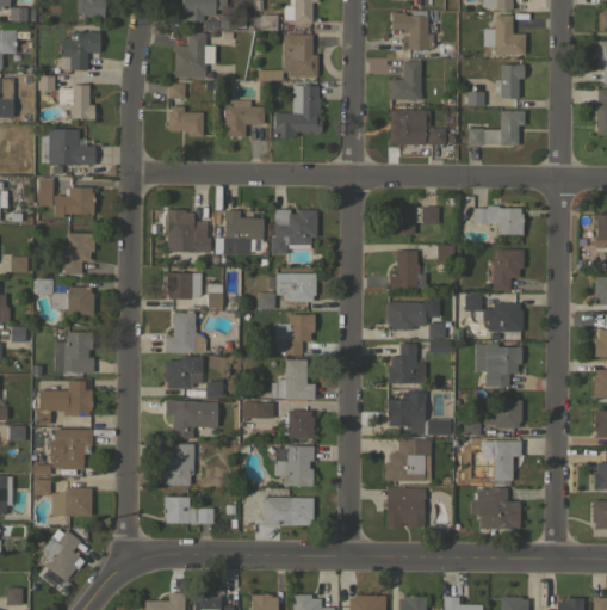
[(11,0),(11,8),(4,8),(4,11),(0,11),(0,0),(11,0)]
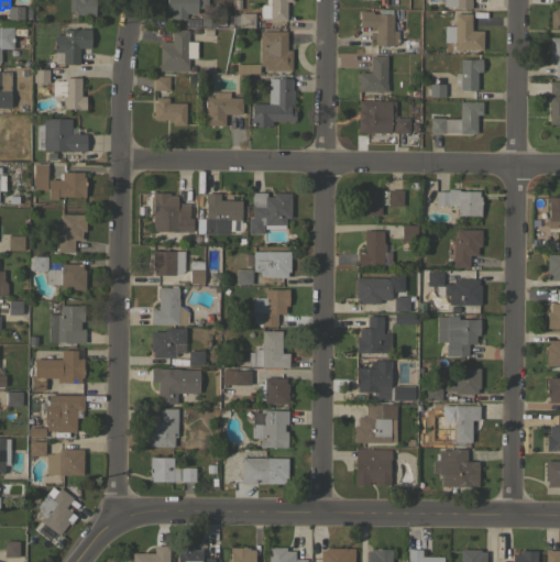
[(72,0),(98,0),(98,17),(78,17),(78,12),(72,12),(72,0)]
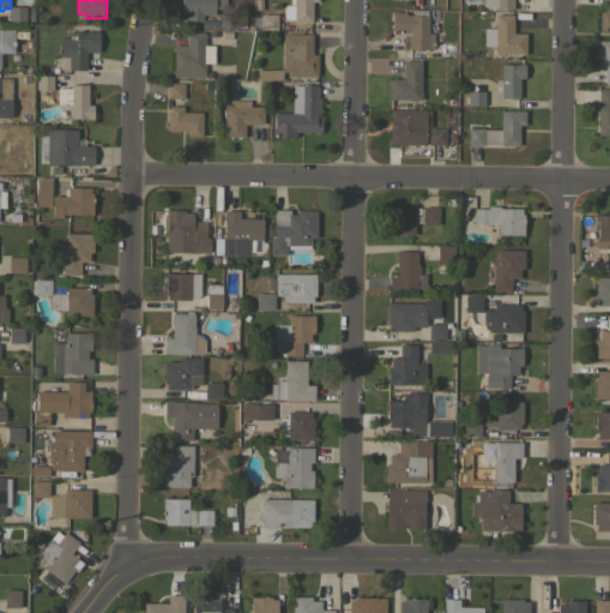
[(229,0),(229,10),(218,10),(217,16),(206,16),(206,22),(189,22),(189,14),(185,14),(185,0),(229,0)]
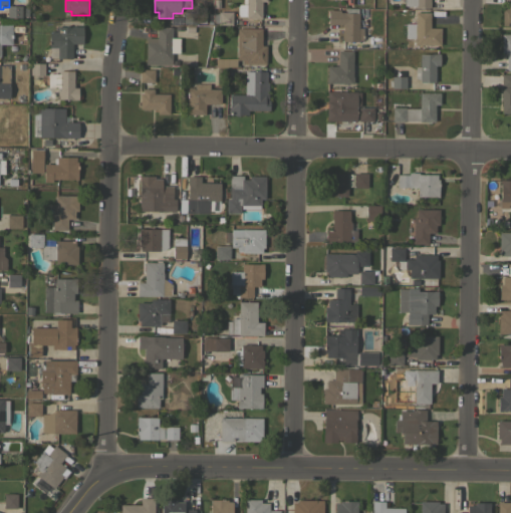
[(264,19),(248,19),(248,16),(240,16),(240,15),(240,7),(241,7),(241,5),(245,5),(245,0),(269,0),(269,2),(264,2),(264,19)]
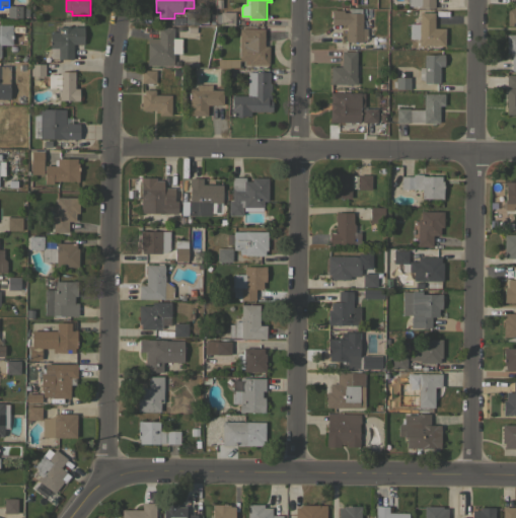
[(436,0),(436,8),(422,8),(422,7),(411,7),(411,0),(436,0)]
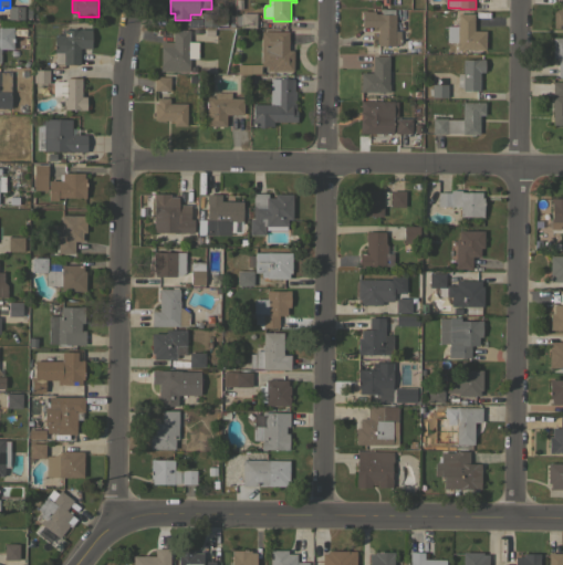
[(27,21),(19,21),(19,22),(14,22),(14,20),(11,20),(11,8),(27,8),(27,21)]
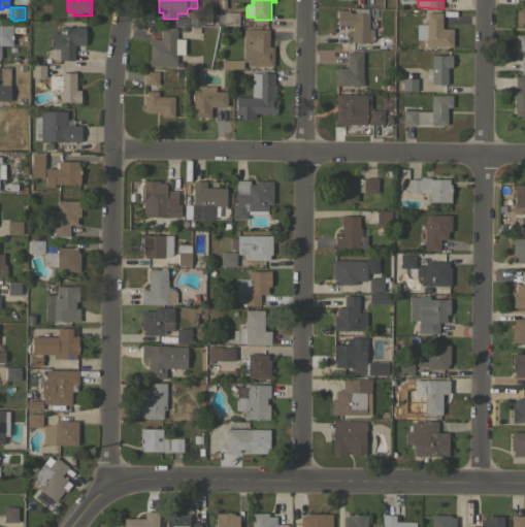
[(355,26),(339,26),(339,11),(352,11),(352,13),(356,13),(356,14),(358,14),(358,9),(370,9),(370,14),(371,14),(370,29),(375,29),(375,42),(370,42),(370,43),(355,43),(355,26)]
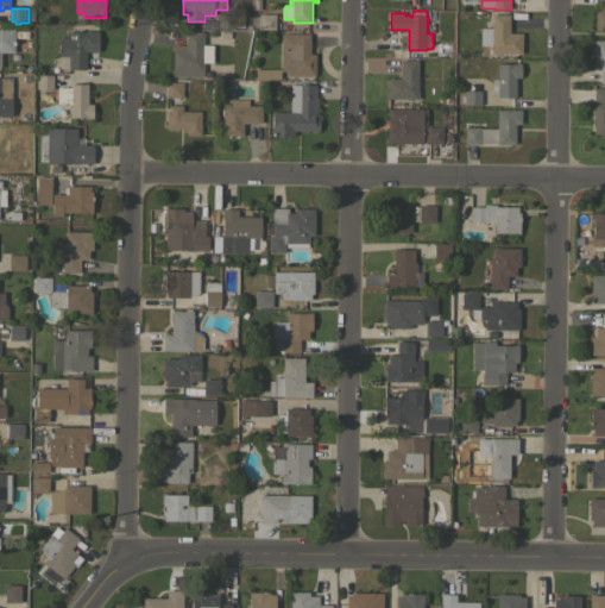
[(277,31),(260,30),(260,29),(256,27),(256,17),(262,17),(262,14),(264,16),(264,12),(276,12),(276,14),(278,14),(277,31)]
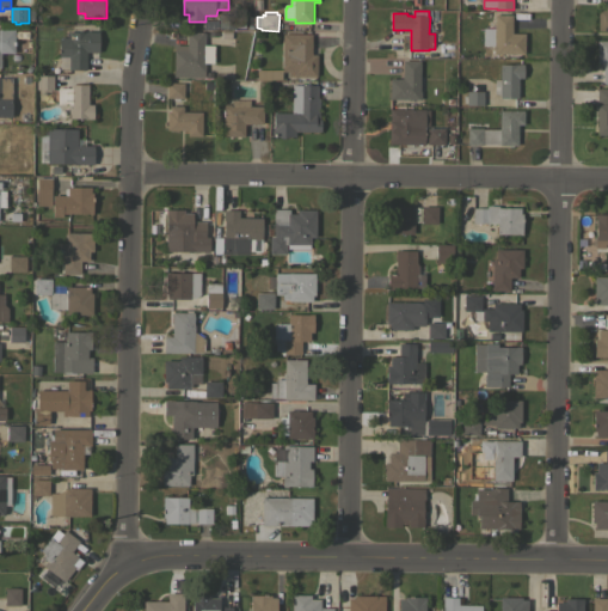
[(239,16),(239,18),(247,18),(247,29),(238,29),(238,30),(221,30),(221,16),(239,16)]
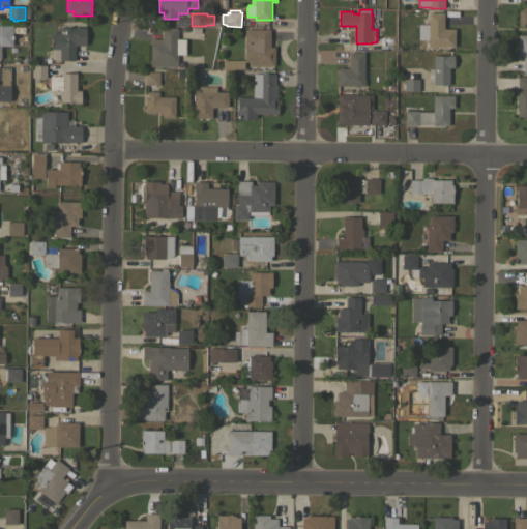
[(445,30),(457,30),(457,48),(429,48),(429,40),(420,40),(420,25),(431,26),(431,13),(445,13),(445,30)]
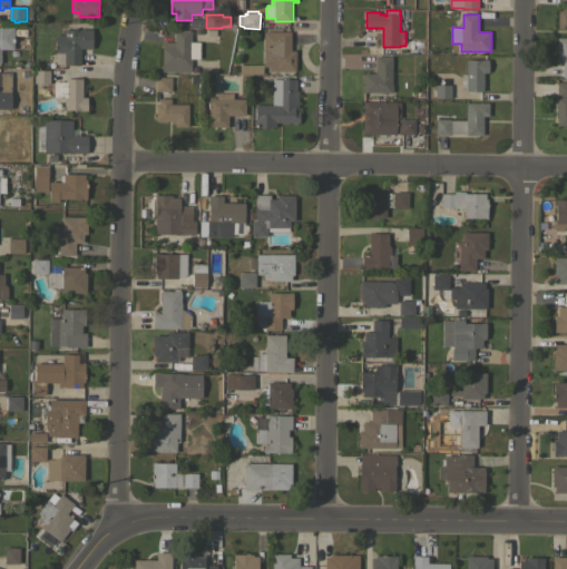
[(261,29),(261,20),(274,21),(274,30),(261,29)]
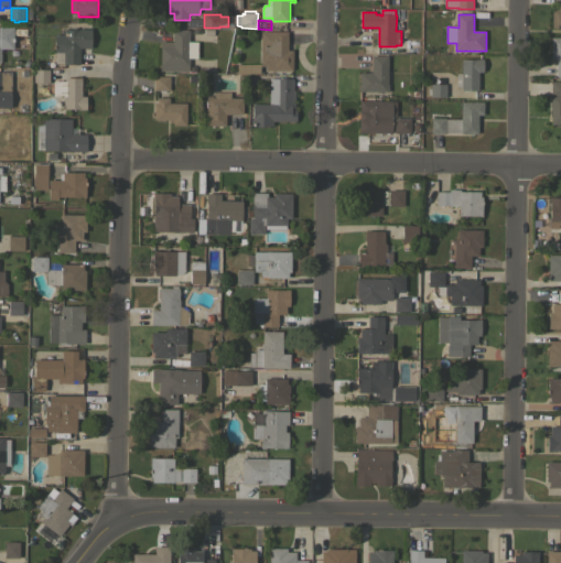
[(0,28),(15,28),(15,50),(2,50),(2,64),(0,64),(0,28)]
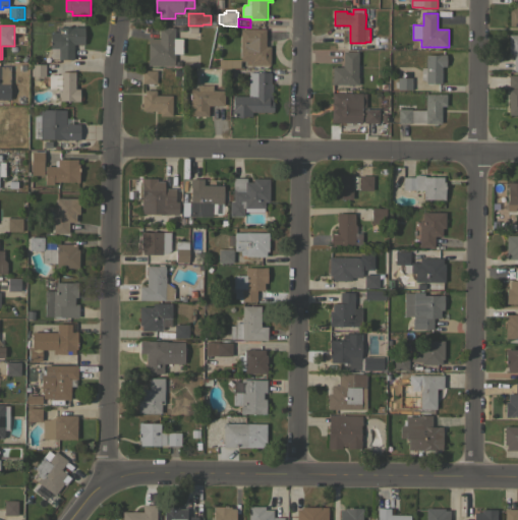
[(85,45),(75,45),(75,60),(53,60),(53,49),(52,49),(52,33),(60,33),(60,27),(74,27),(85,27),(85,45)]
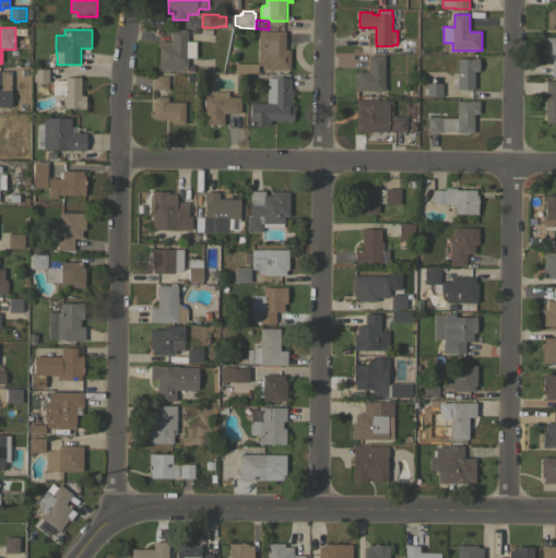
[(161,42),(173,42),(173,30),(189,31),(189,43),(198,43),(198,59),(189,59),(189,72),(161,71),(161,42)]
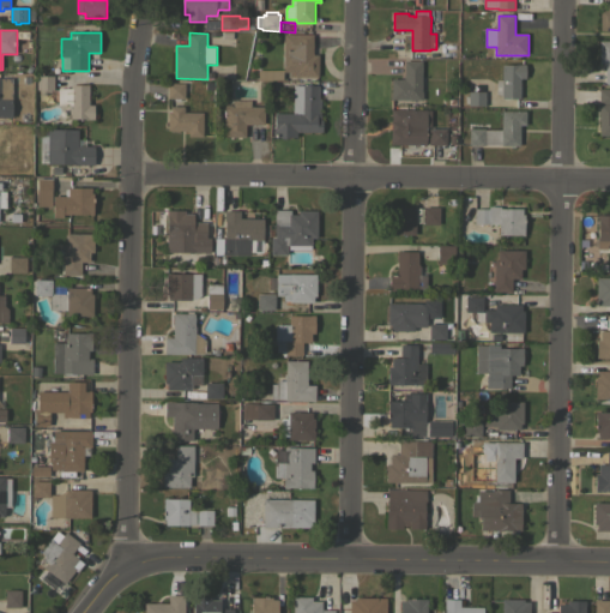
[(285,35),(315,35),(314,55),(320,55),(320,78),(291,77),(291,73),(285,73),(285,35)]
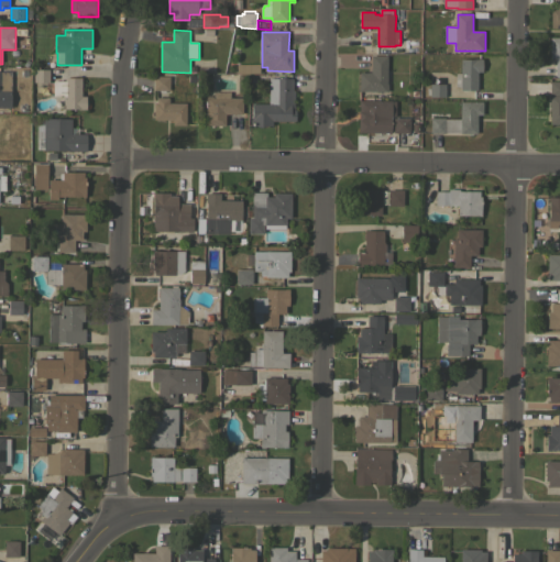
[(388,85),(390,85),(390,92),(361,91),(361,73),(373,74),(373,56),(390,56),(388,85)]
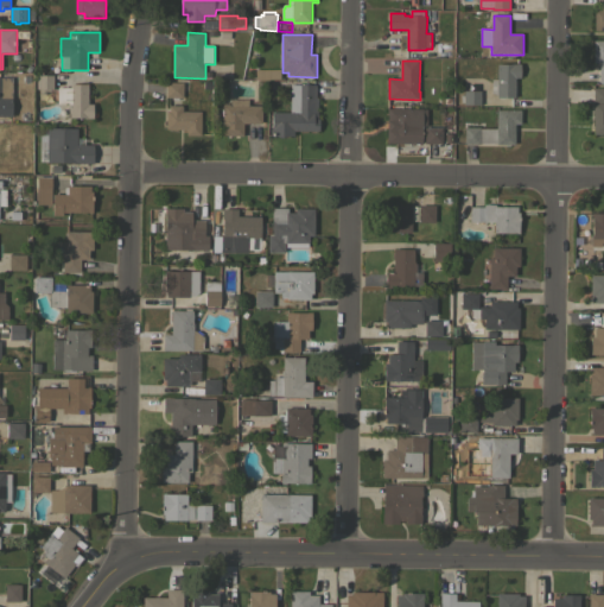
[(498,99),(498,95),(495,95),(495,94),(493,94),(493,80),(498,80),(498,64),(515,64),(522,64),(522,78),(517,78),(516,99),(498,99)]
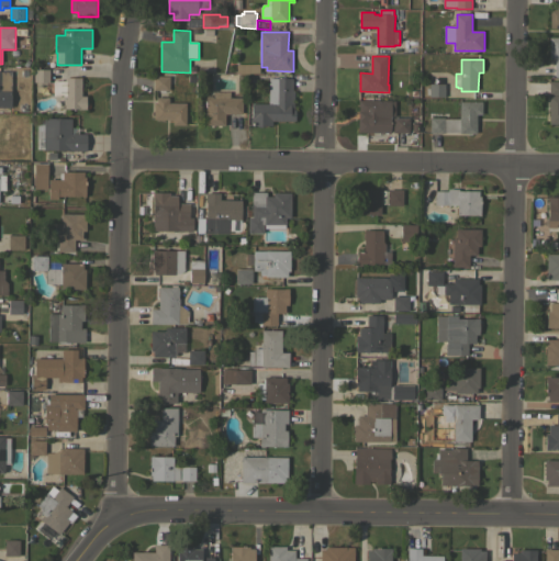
[(260,65),(261,74),(238,75),(238,65),(260,65)]
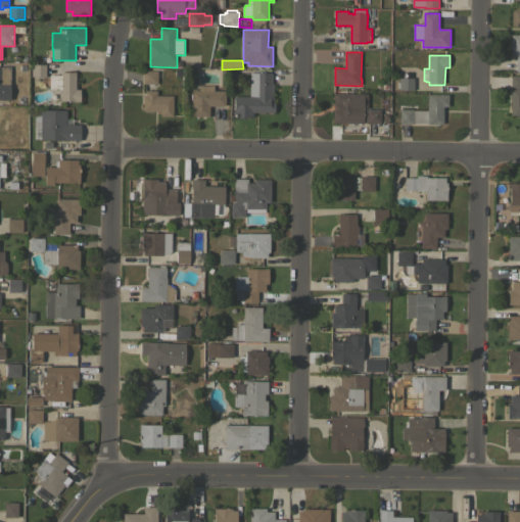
[(47,78),(34,77),(34,65),(48,65),(47,78)]
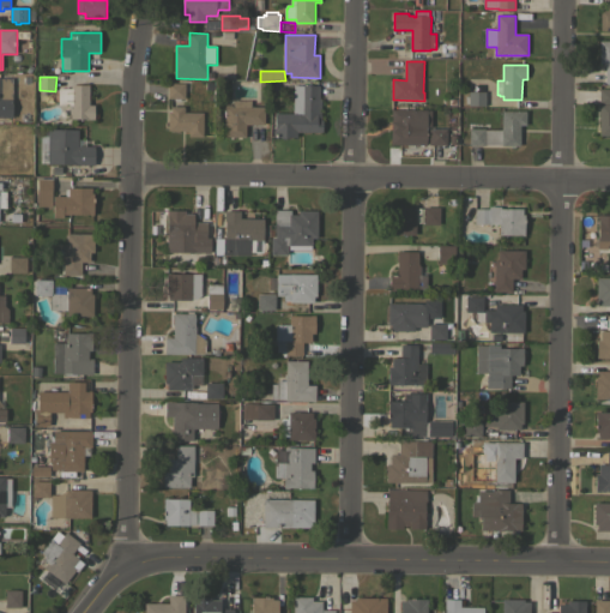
[(0,118),(0,79),(14,79),(14,119),(0,118)]
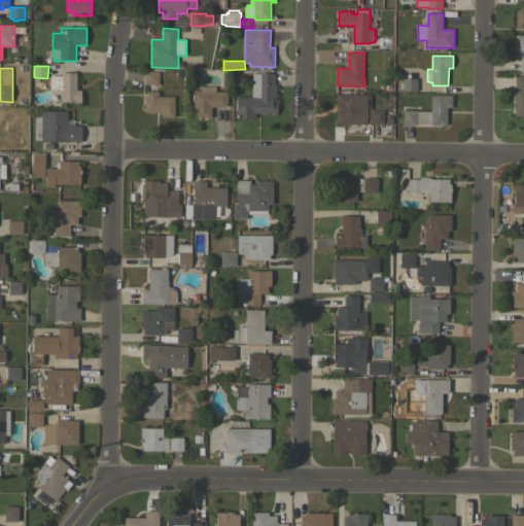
[(161,85),(146,85),(146,72),(161,72),(161,85)]
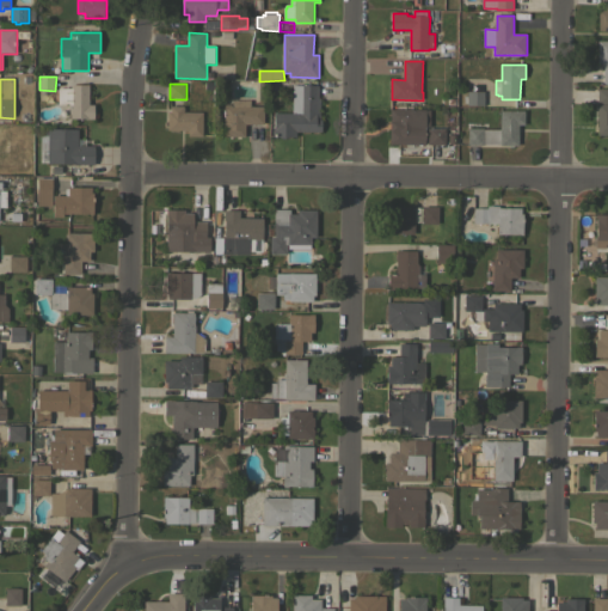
[(91,105),(96,105),(96,120),(87,120),(87,118),(72,118),(72,105),(60,105),(60,89),(72,89),(72,86),(90,85),(91,105)]
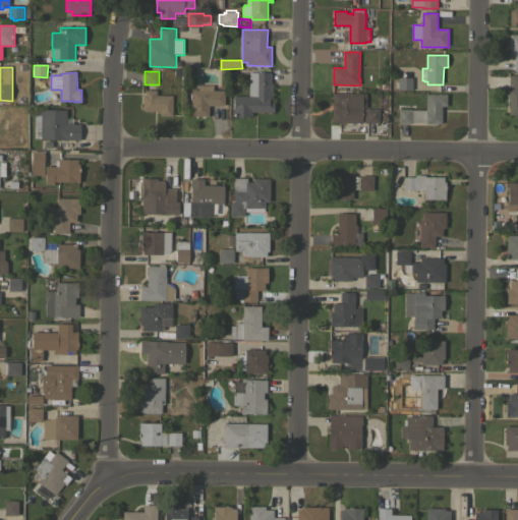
[(250,73),(273,73),(272,84),(275,84),(274,102),(276,103),(275,113),(253,112),(253,117),(244,117),(244,119),(240,119),(240,117),(233,117),(234,113),(235,97),(250,97),(250,73)]
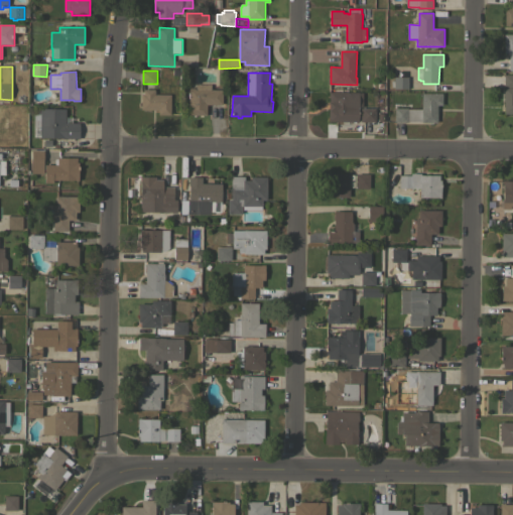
[(409,90),(395,90),(395,88),(394,88),(394,82),(395,82),(395,78),(409,78),(409,90)]
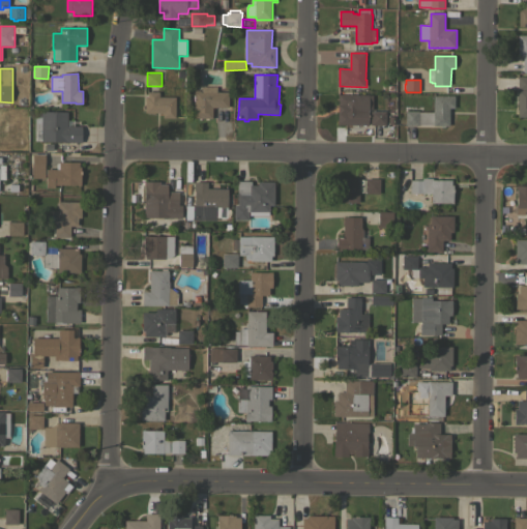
[(230,108),(213,108),(213,119),(209,119),(209,120),(207,120),(207,119),(203,119),(203,120),(200,120),(200,119),(196,119),(196,101),(195,101),(195,96),(196,96),(196,91),(203,91),(203,87),(218,87),(218,92),(230,92),(230,108)]
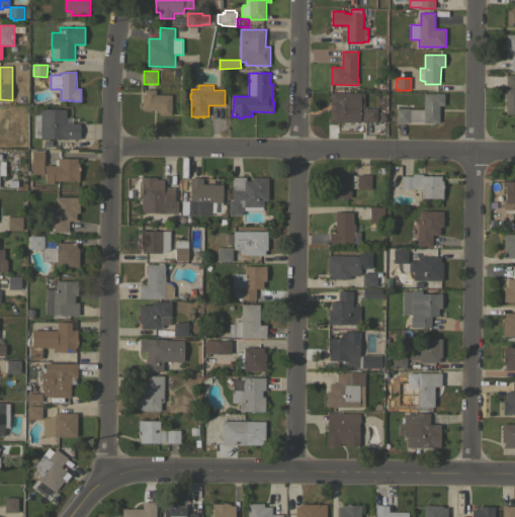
[(173,116),(161,116),(161,110),(143,110),(143,95),(146,95),(146,90),(157,90),(157,95),(173,95),(173,116)]
